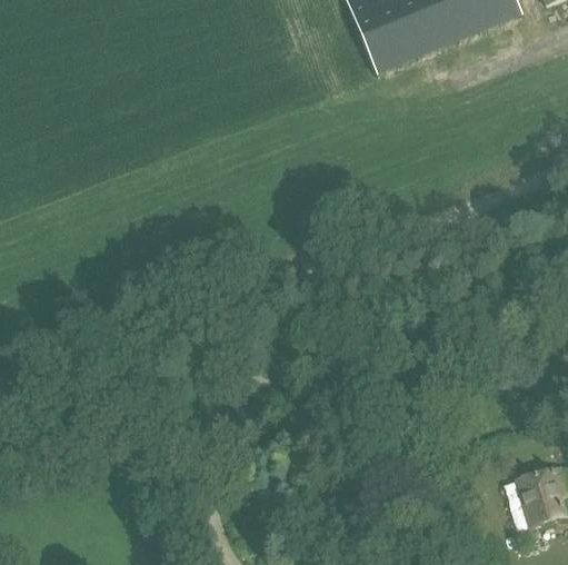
[(346,0),(377,75),(521,16),(515,0),(346,0)]
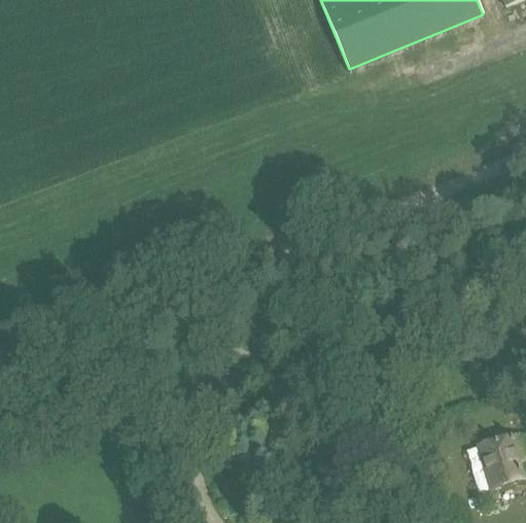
[(482,446),(494,488),(525,478),(525,455),(519,430),(501,434),(502,440),(482,446)]
